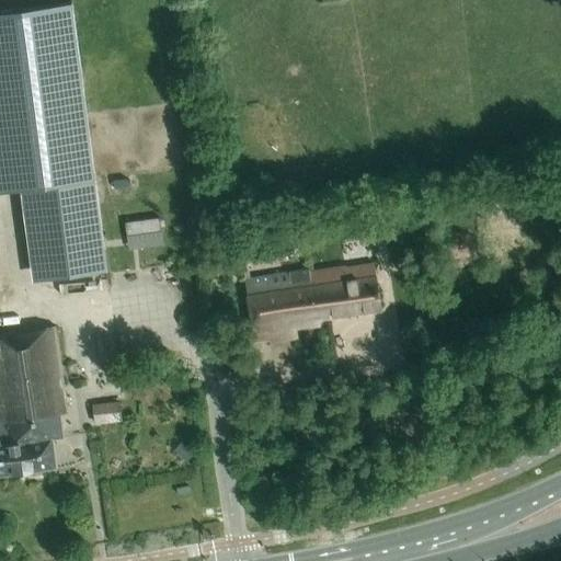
[(106,271),(67,16),(65,4),(0,12),(0,190),(20,187),(34,283),(106,271)]
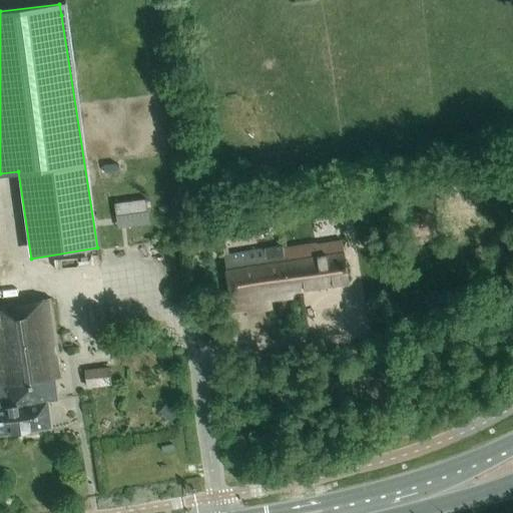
[(149,220),(144,196),(112,202),(116,226),(149,220)]
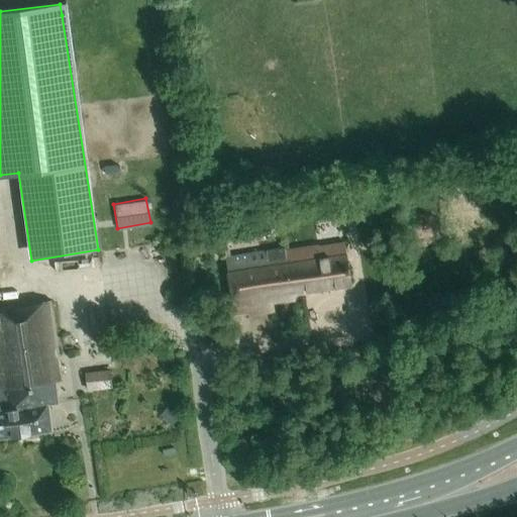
[(270,302),(281,300),(293,298),(293,293),(349,284),(343,242),(284,252),(284,250),(226,260),(235,313),(251,311),(252,314),(272,311),(270,302)]
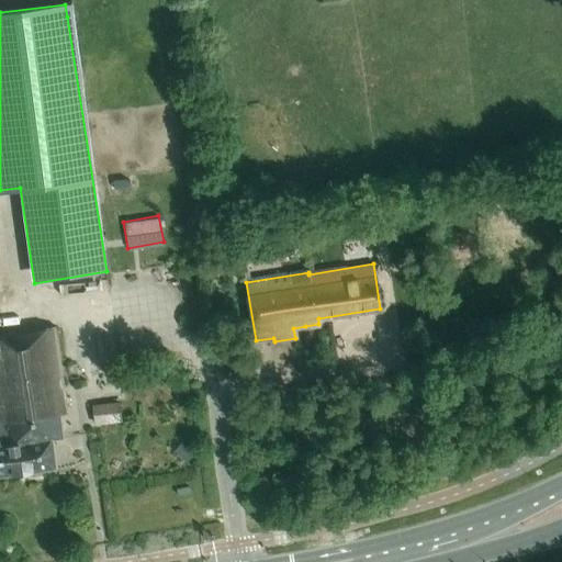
[(0,336),(0,478),(56,470),(52,440),(63,439),(59,416),(67,415),(55,329),(0,336)]
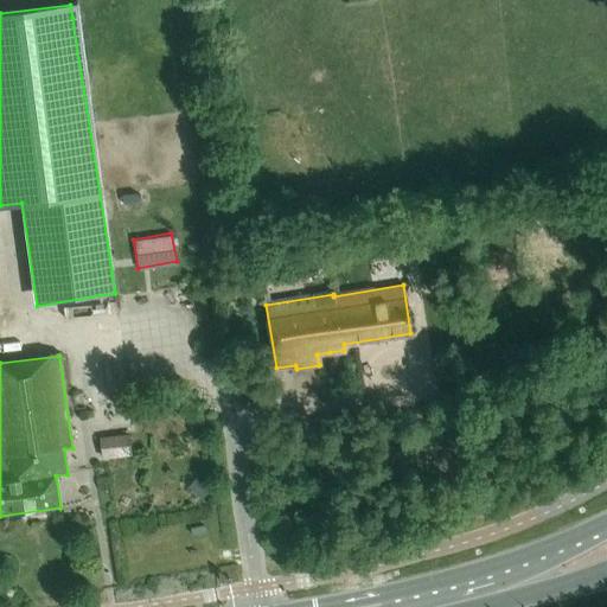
[(129,455),(128,434),(100,435),(101,457),(129,455)]
